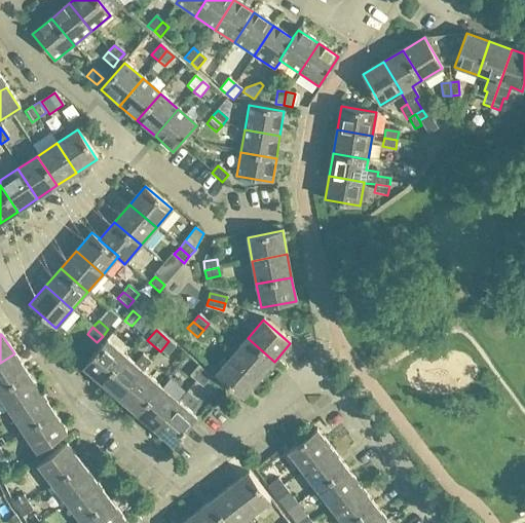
[(274,362),(248,338),(232,356),(259,379),(274,362)]
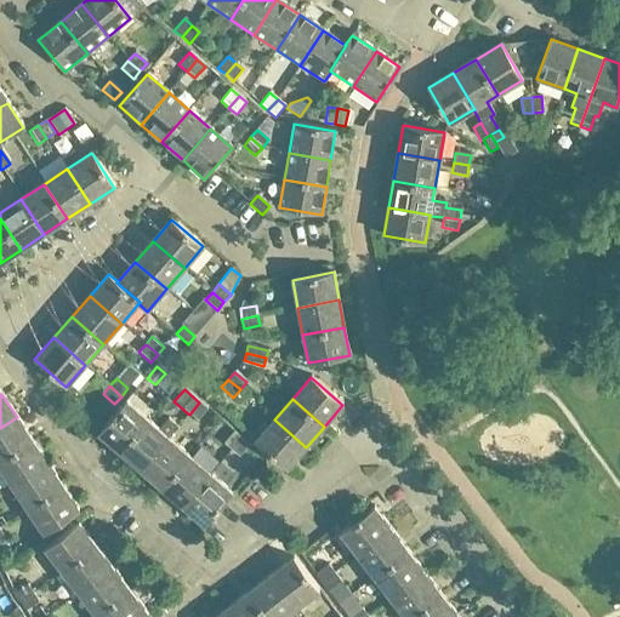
[(120,452),(147,421),(125,403),(98,434),(120,452)]
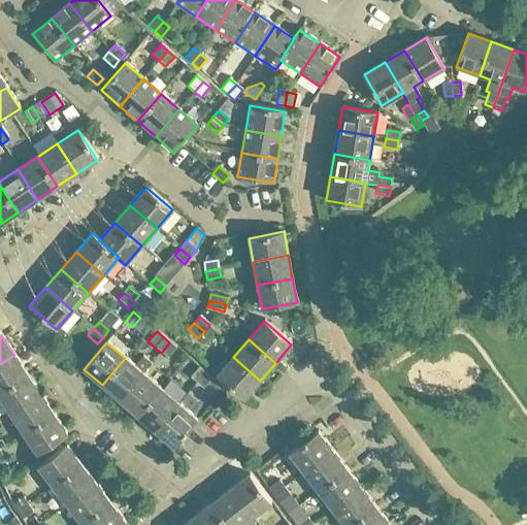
[(176,349),(169,342),(161,353),(167,358),(176,349)]
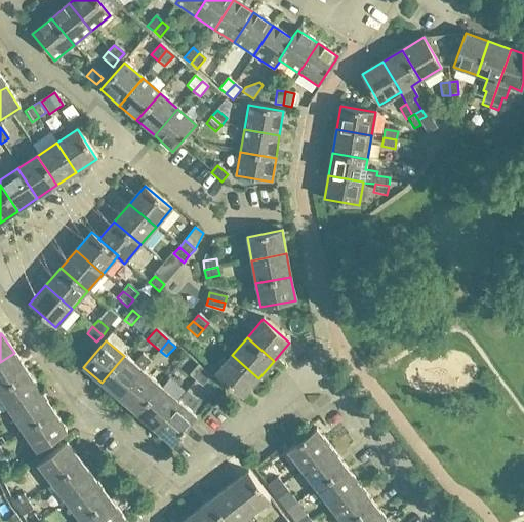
[(0,390),(27,372),(14,353),(0,362),(0,390)]
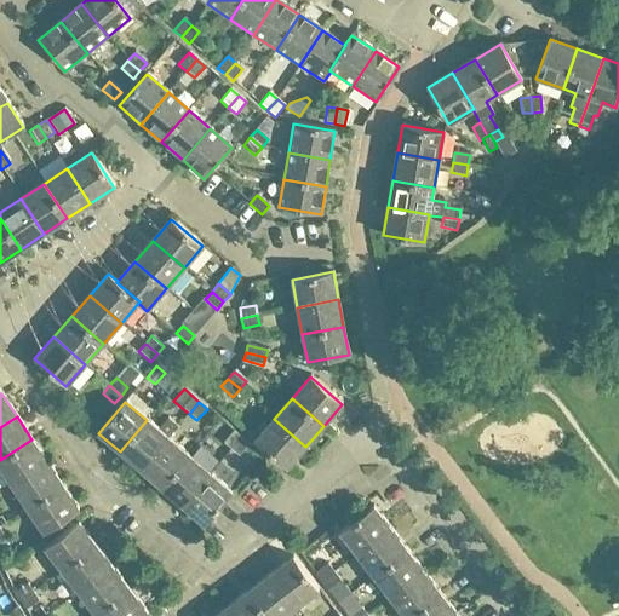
[(141,470),(168,438),(177,427),(167,419),(158,430),(147,420),(120,452),(141,470)]
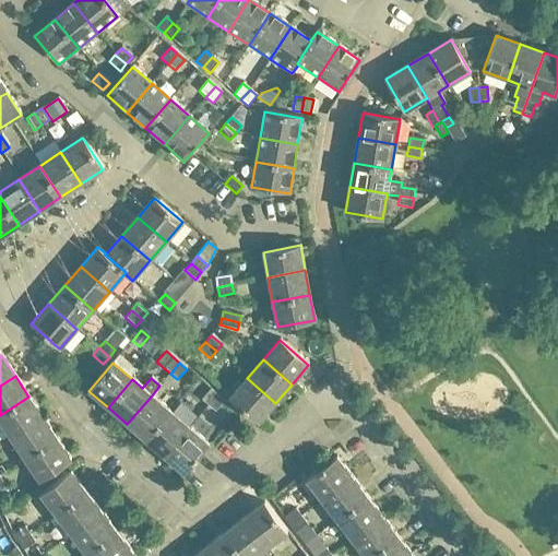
[(275,403),(247,378),(229,398),(259,423),(275,403)]
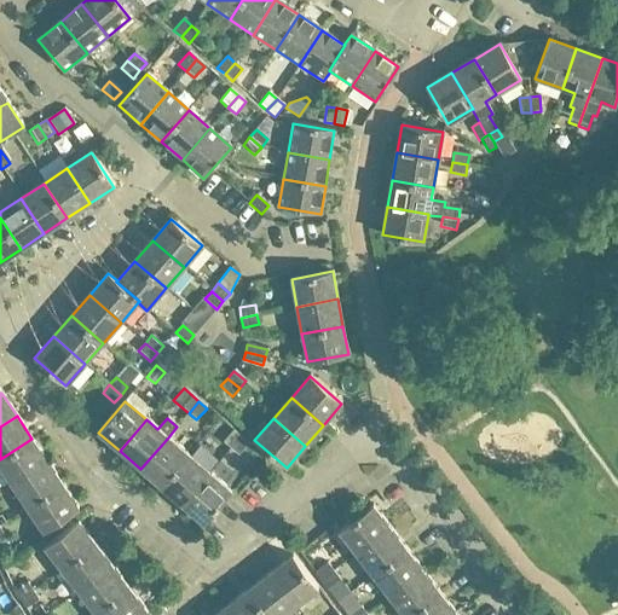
[(223,442),(230,450),(241,437),(232,430),(223,442)]
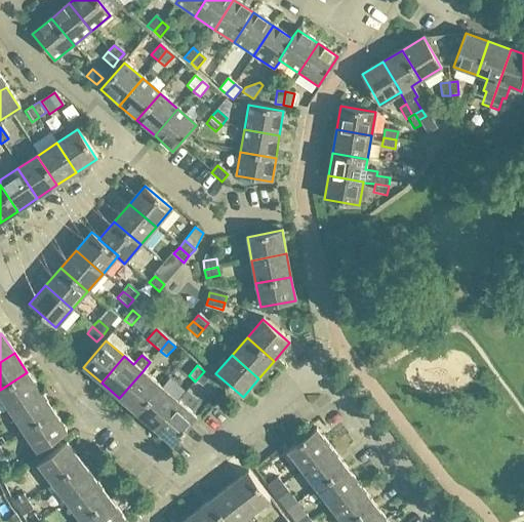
[(136,413),(160,387),(143,371),(119,398),(136,413)]
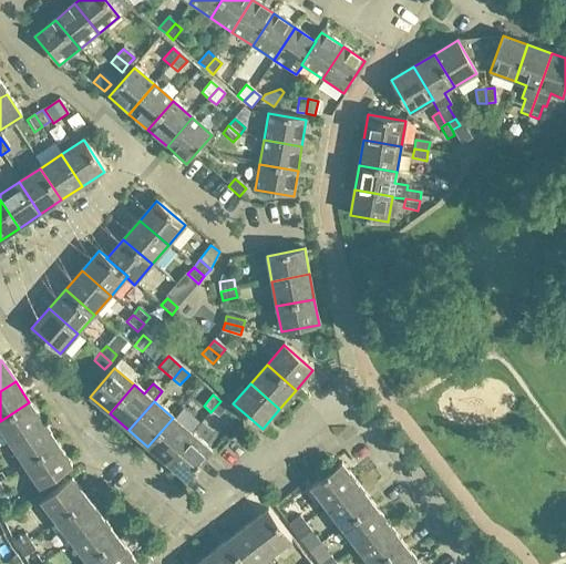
[(227,408),(220,401),(211,412),(218,418),(227,408)]
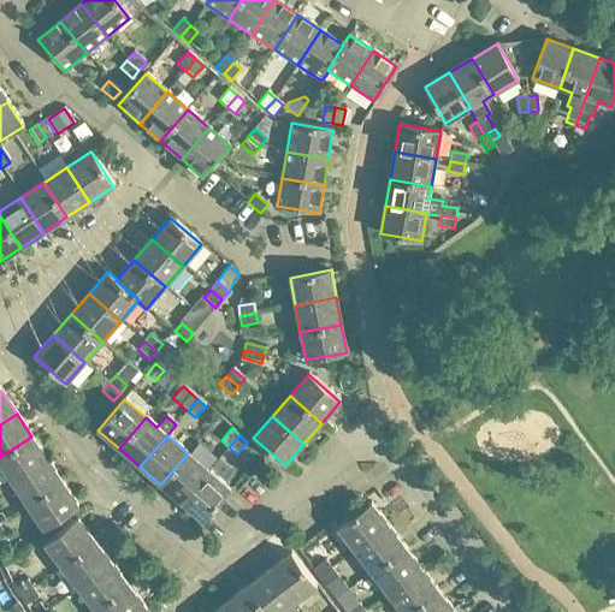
[(0,464),(12,483),(47,459),(31,437),(0,457),(0,464)]
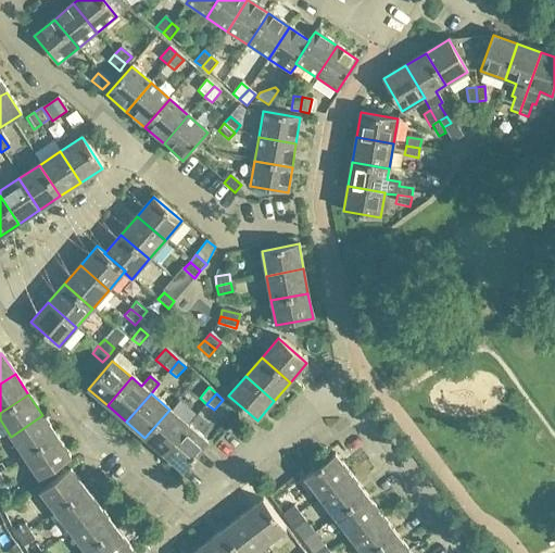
[(163,454),(188,426),(169,410),(144,438),(163,454)]
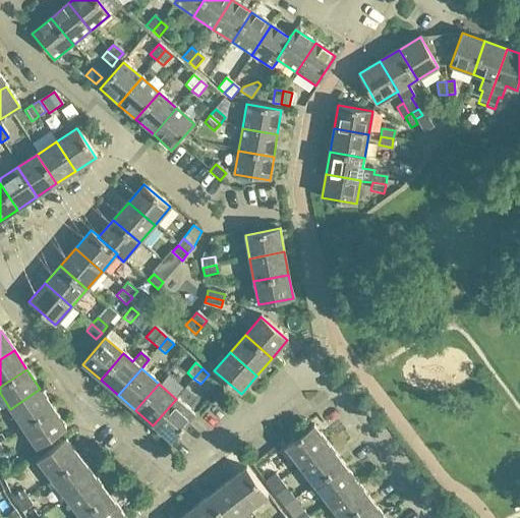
[(23,428),(53,408),(40,389),(10,409),(23,428)]
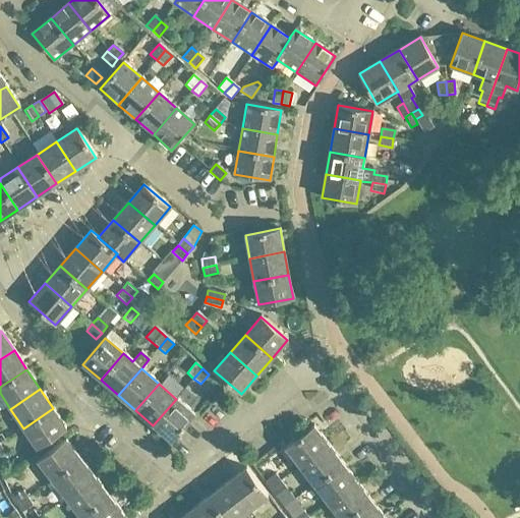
[(171,442),(194,415),(194,414),(176,399),(153,425),(171,442)]
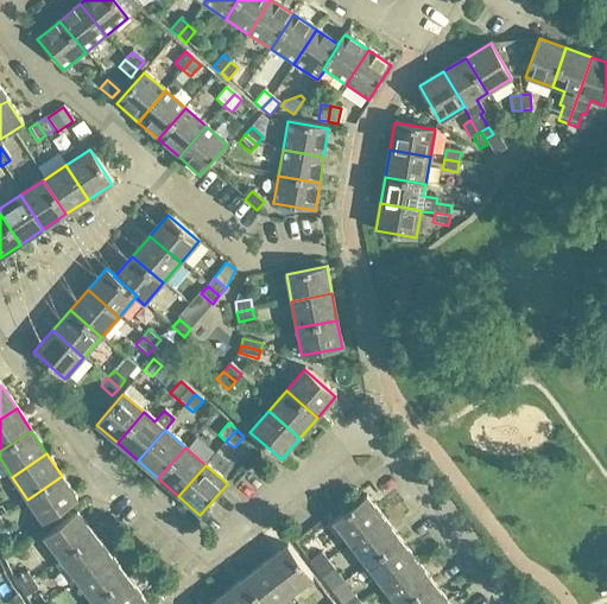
[(77,500),(62,476),(27,500),(43,522),(77,500)]
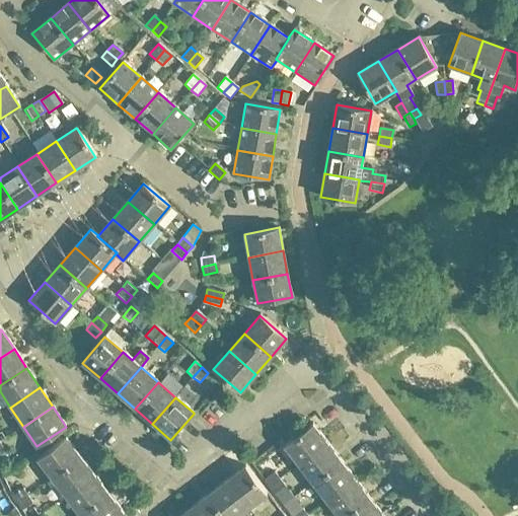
[(299,464),(326,443),(312,425),(284,446),(299,464)]
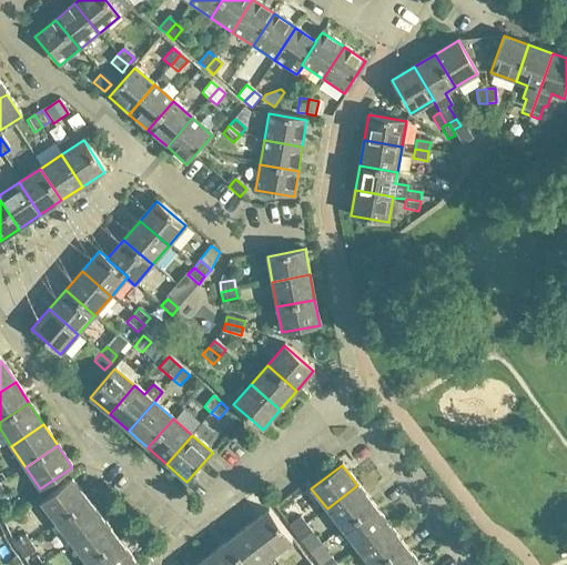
[(57,523),(88,500),(71,480),(41,503),(57,523)]
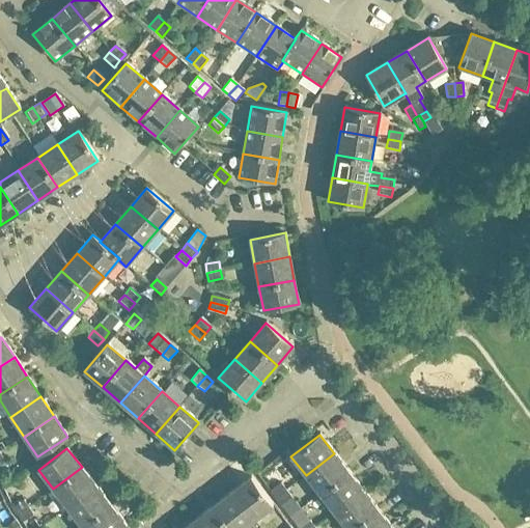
[(321,495),(349,472),(334,453),(306,475),(321,495)]
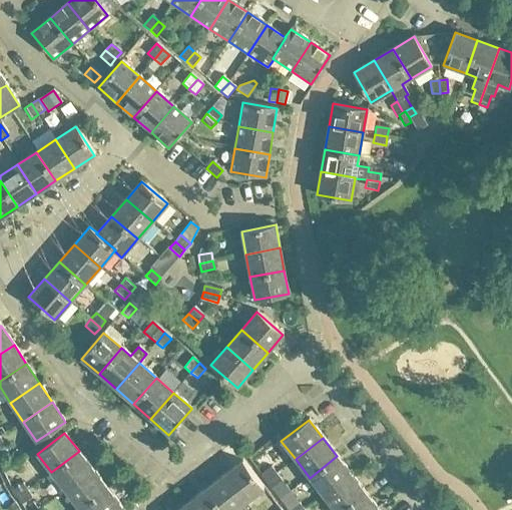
[(65,491),(92,470),(79,451),(51,472),(65,491)]
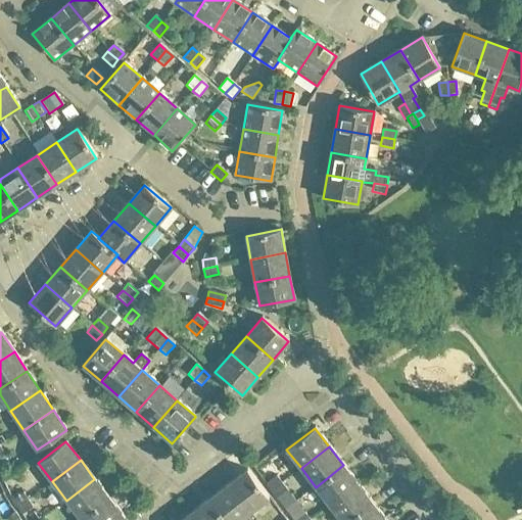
[(329,506),(358,484),(343,465),(316,487),(329,506)]
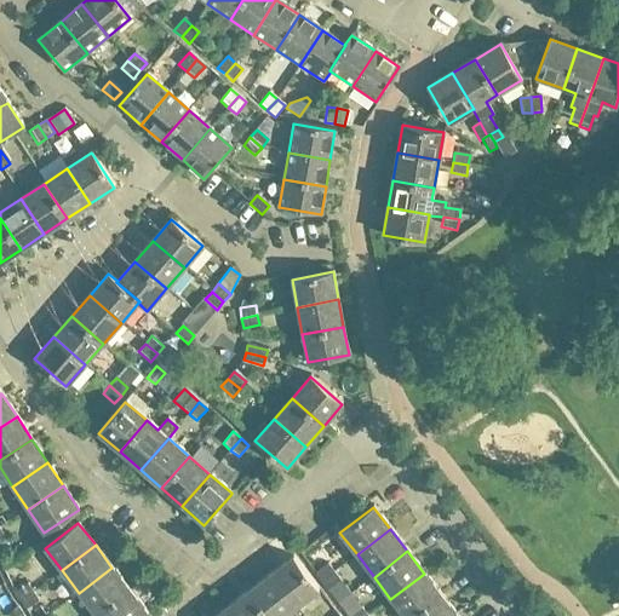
[(319,591),(293,557),(270,575),(296,608),(319,591)]
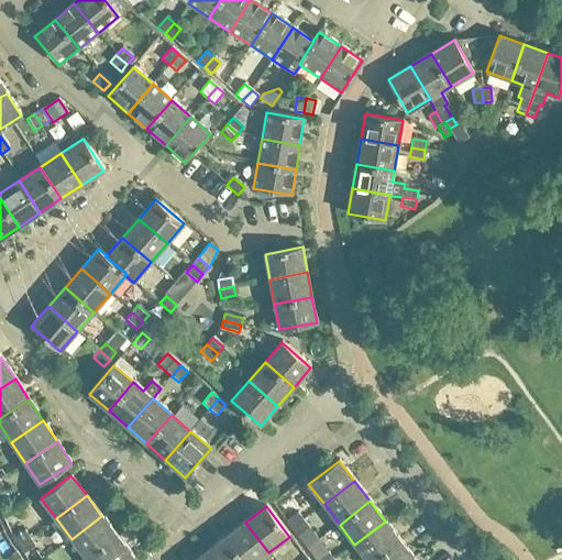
[(286,522),(291,529),(302,520),(297,513),(286,522)]
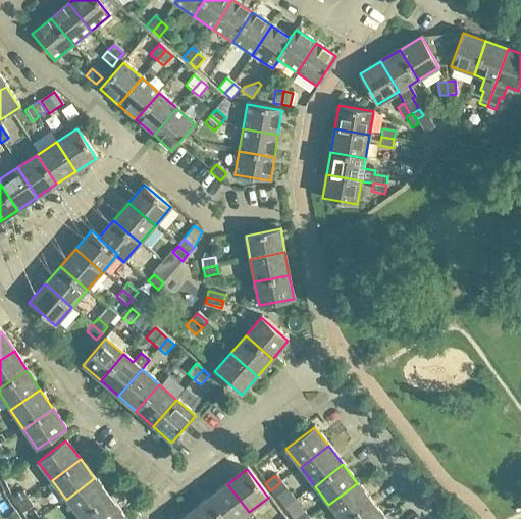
[(81,518),(108,497),(94,478),(66,500),(81,518)]
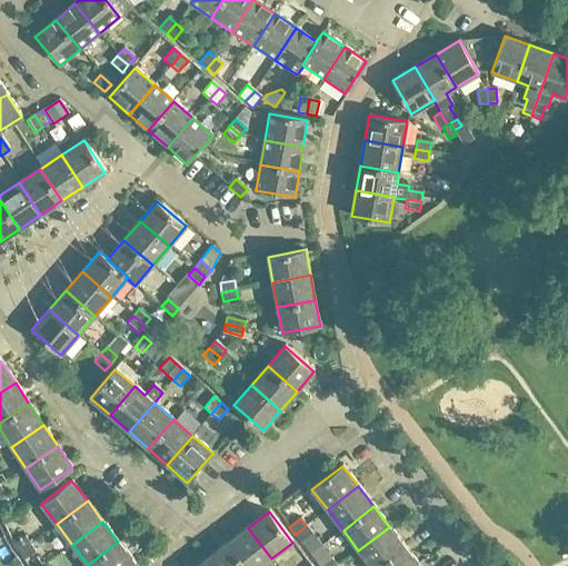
[(312,534),(306,526),(295,535),(300,543),(312,534)]
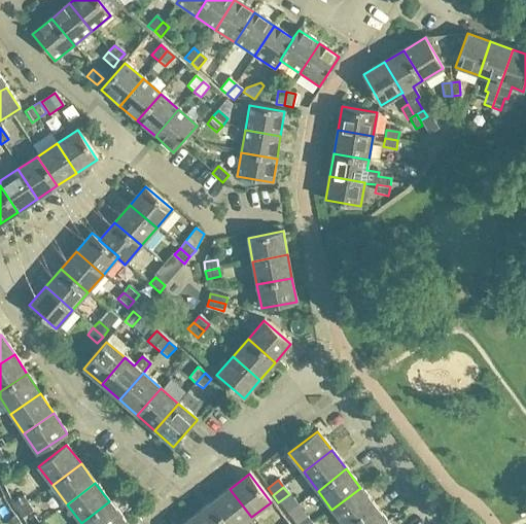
[(351,523),(375,507),(360,488),(331,510),(343,523),(351,523)]
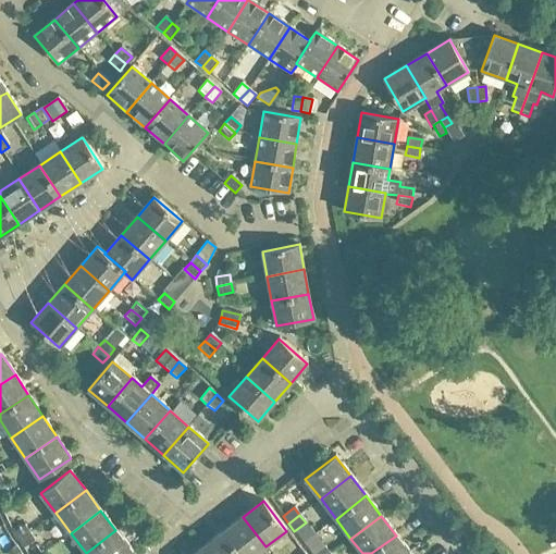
[(256,553),(266,546),(243,517),(223,531),(239,553),(256,553)]
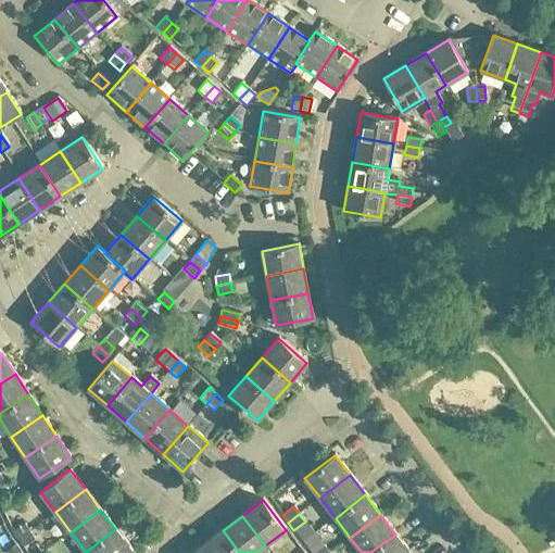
[(13,532),(17,540),(29,532),(24,525),(13,532)]
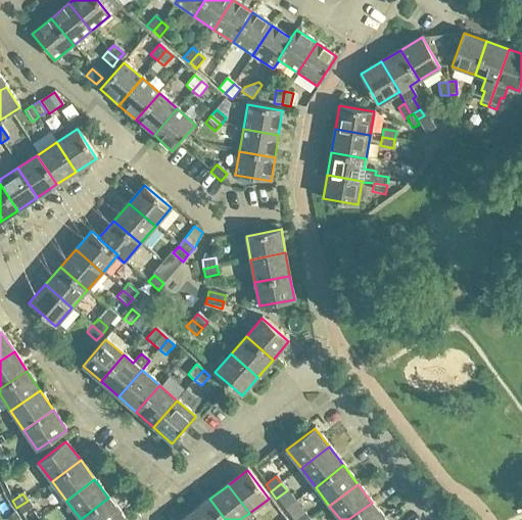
[(119,519),(123,516),(108,498),(81,519),(119,519)]
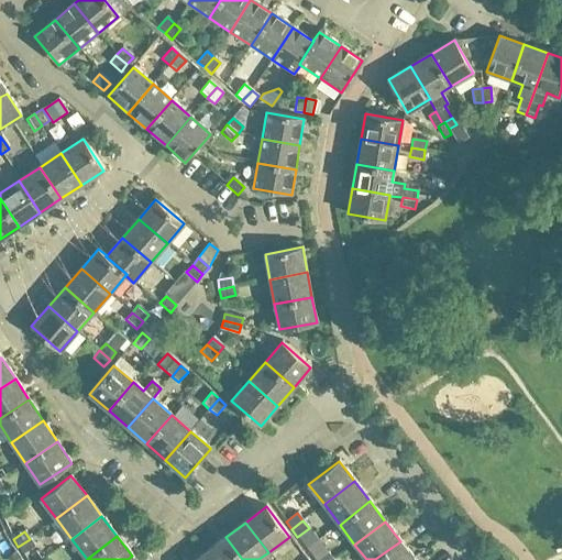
[(242,559),(226,537),(206,552),(211,559),(242,559)]
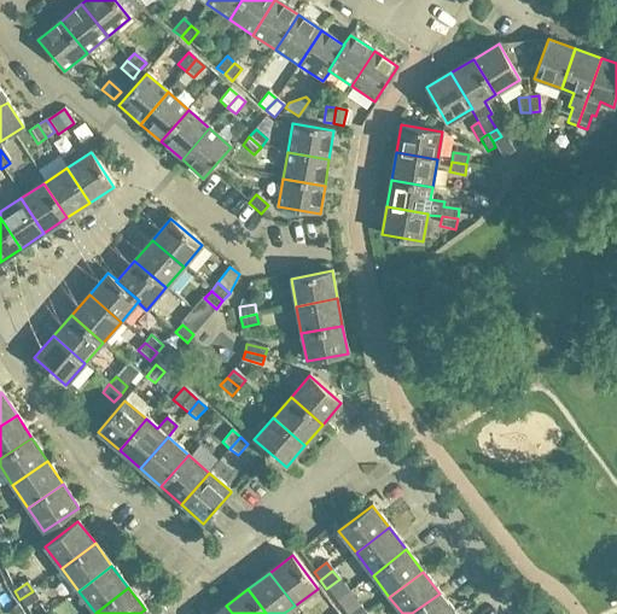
[(39,600),(33,591),(19,600),(25,608),(39,600)]
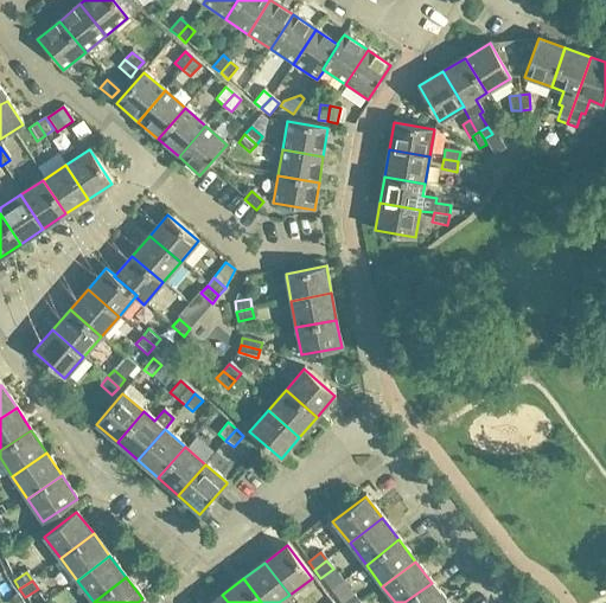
[(446,602),(432,583),(404,602),(446,602)]
